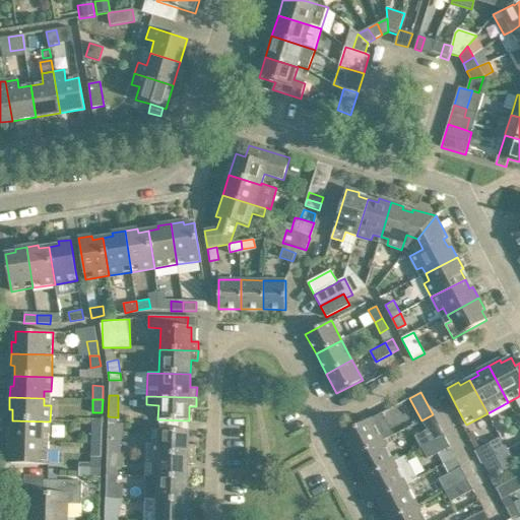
[(393,436),(382,413),(342,434),(354,455),(383,441),(393,436)]
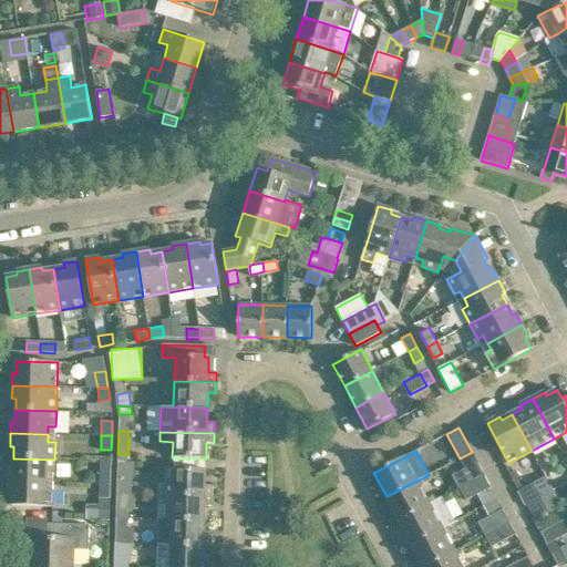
[(100,457),(99,483),(110,483),(111,459),(100,457)]
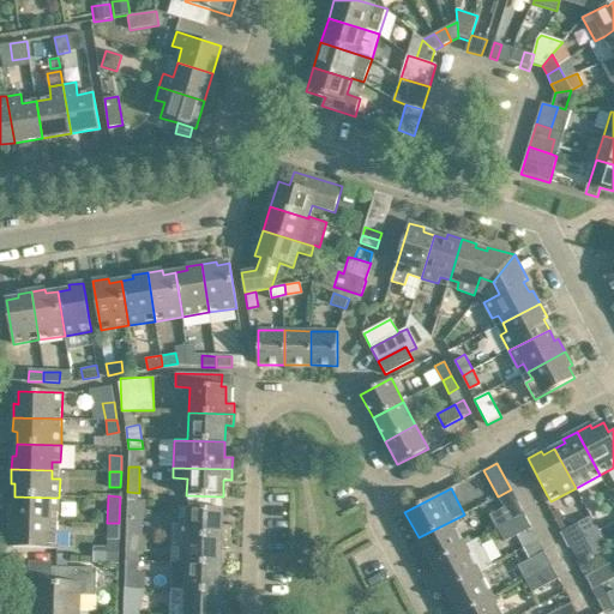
[(10,521),(59,522),(59,498),(14,497),(14,507),(10,507),(10,521)]
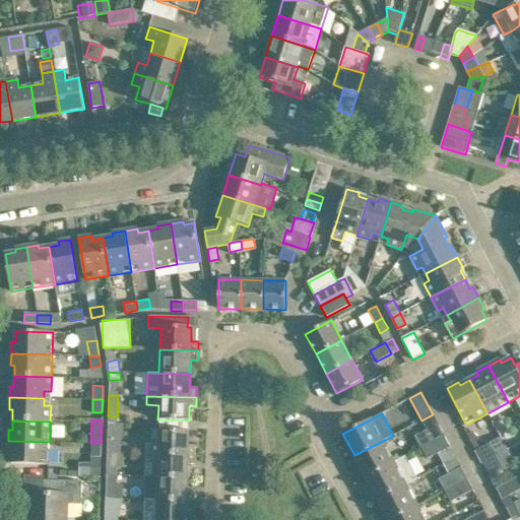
[(438,425),(415,437),(421,448),(444,436),(438,425)]
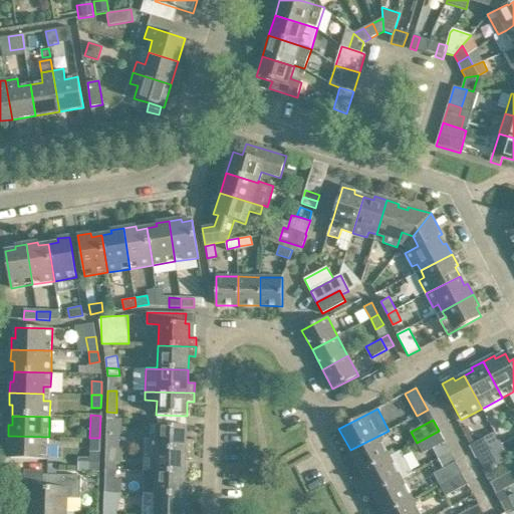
[(144,437),(144,448),(193,449),(193,440),(186,440),(187,426),(151,425),(151,437),(144,437)]
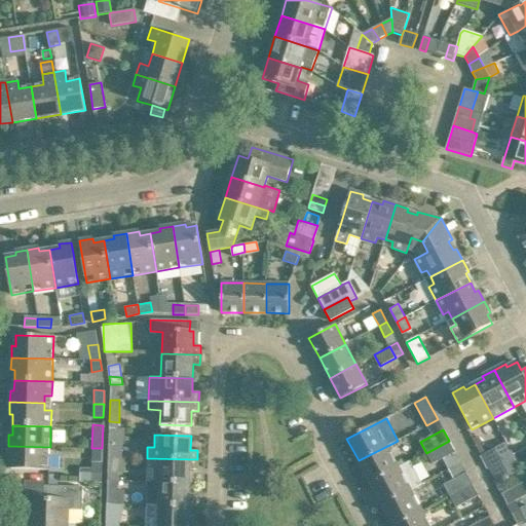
[(449,441),(426,453),(433,464),(455,452),(449,441)]
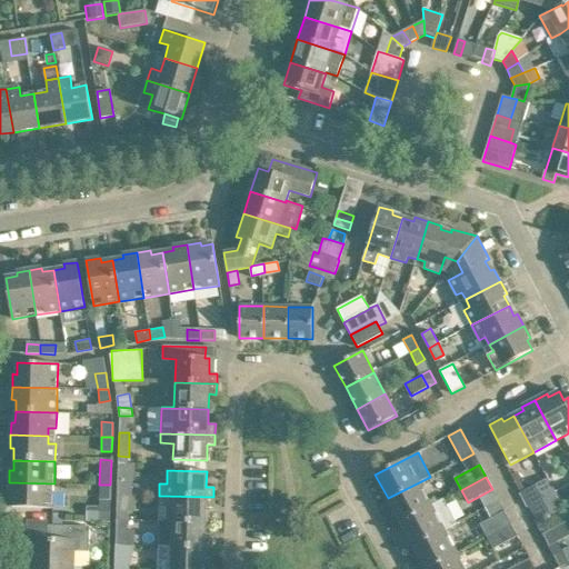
[(118,478),(117,495),(126,496),(127,478),(118,478)]
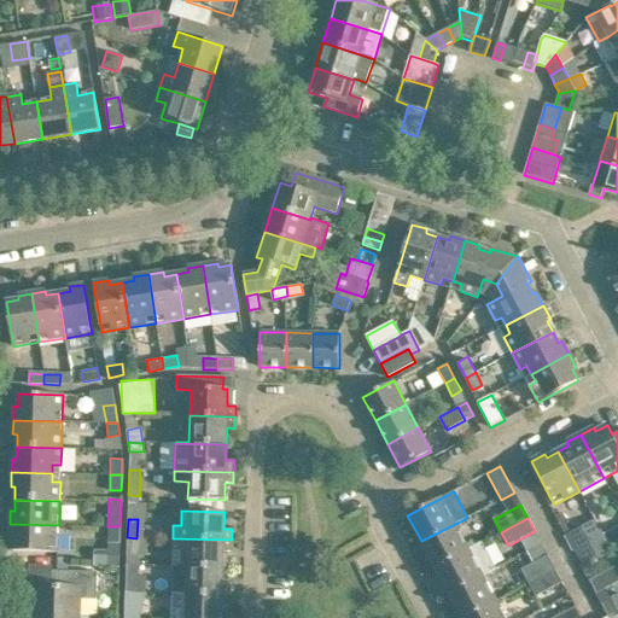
[(573,551),(575,549),(602,535),(595,520),(565,536),(573,551)]
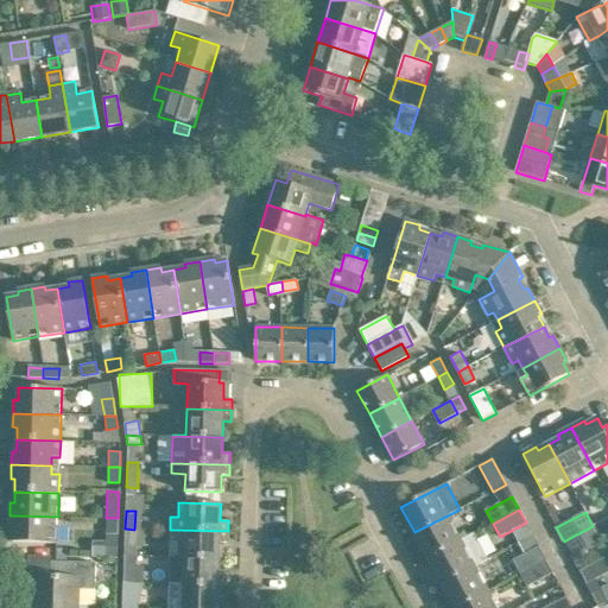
[(57,544),(58,517),(10,515),(10,530),(13,530),(13,543),(57,544)]
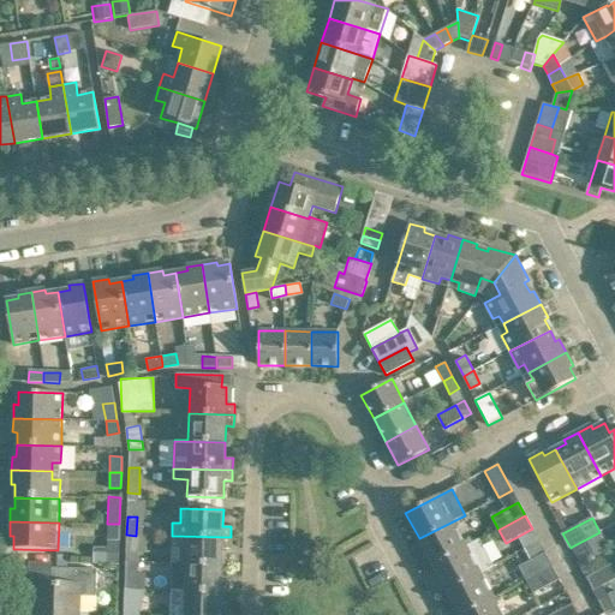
[(453,521),(419,538),(433,565),(466,547),(453,521)]
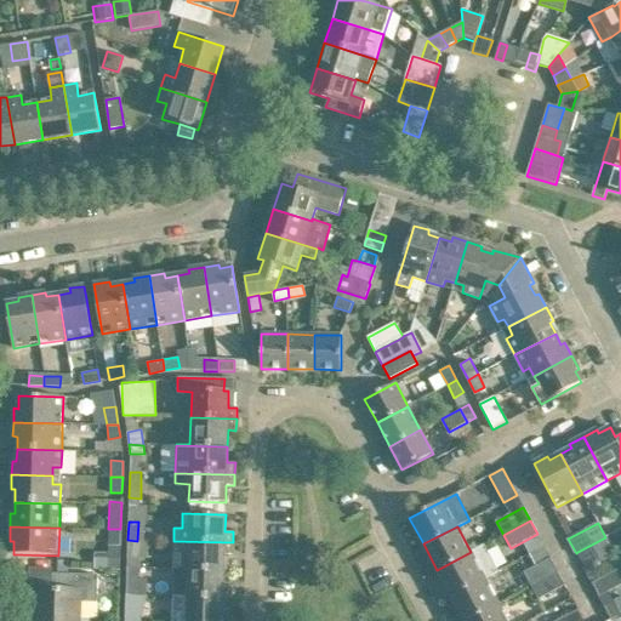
[(620,528),(605,537),(614,552),(620,547),(620,528)]
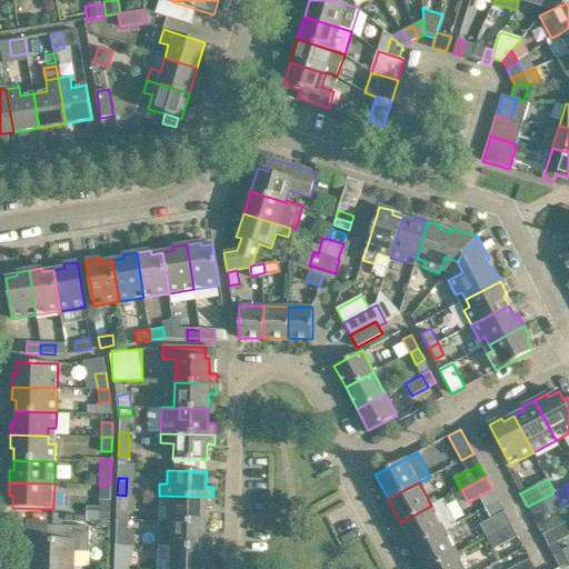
[(110,485),(99,485),(99,506),(89,506),(87,506),(86,508),(86,520),(91,520),(110,521),(110,485)]
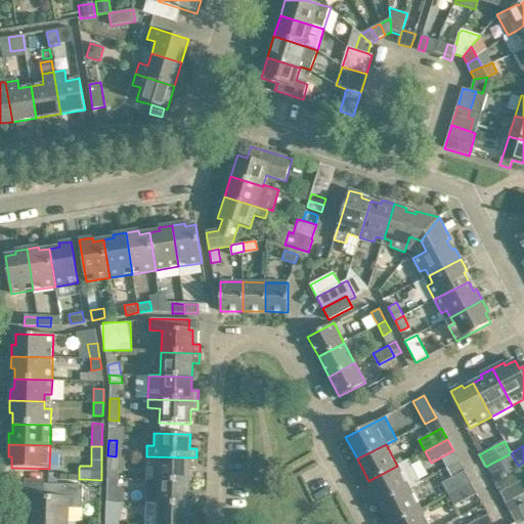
[(487,466),(494,478),(499,476),(518,466),(511,453),(487,466)]
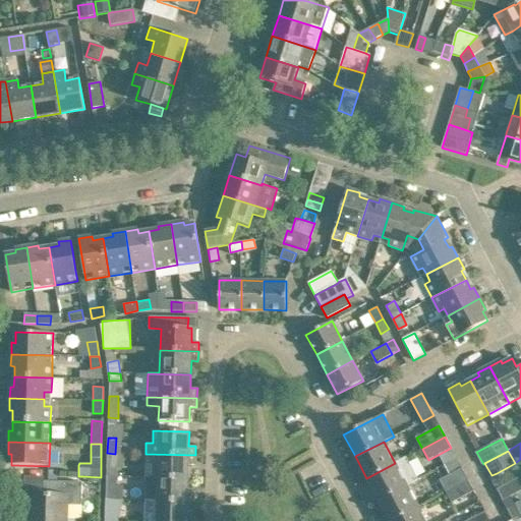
[(107,453),(107,474),(114,475),(115,454),(107,453)]
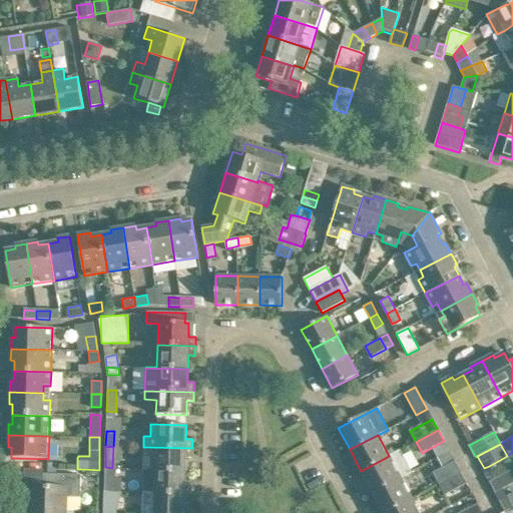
[(143,447),(142,470),(185,471),(185,458),(192,458),(192,448),(143,447)]
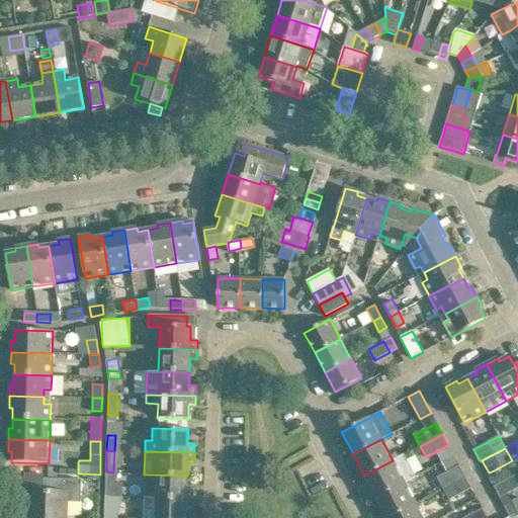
[(393,460),(364,476),(376,497),(404,482),(415,476),(404,454),(393,460)]
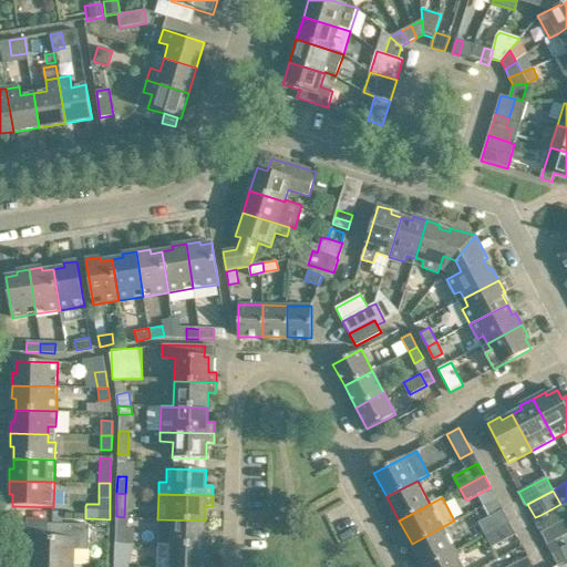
[(503,509),(483,521),(478,523),(485,535),(509,522),(503,509)]
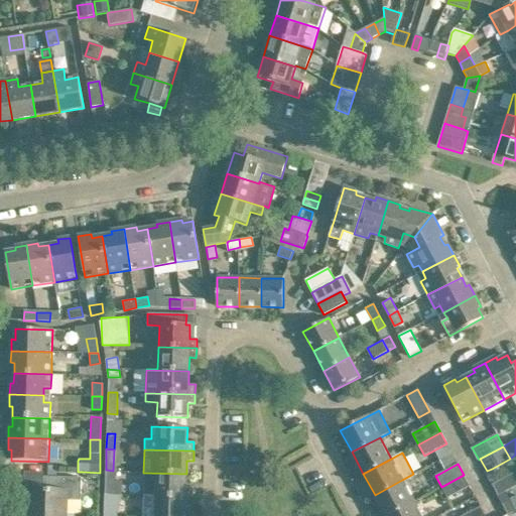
[(47,468),(47,477),(55,477),(56,468),(47,468)]
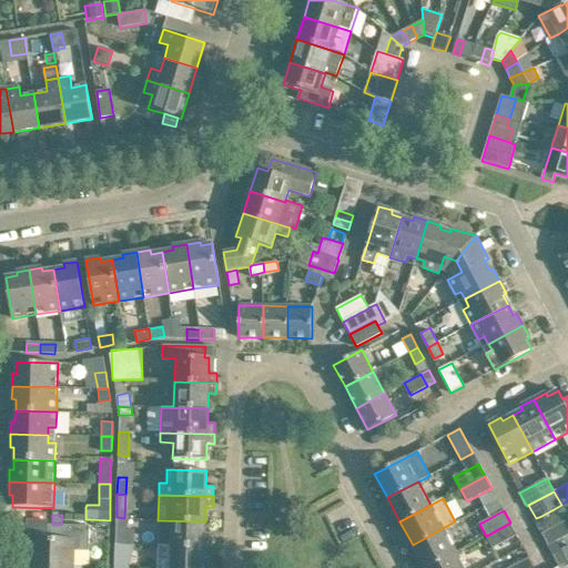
[(541,516),(536,518),(534,519),(547,546),(567,535),(567,525),(565,519),(549,528),(541,516)]
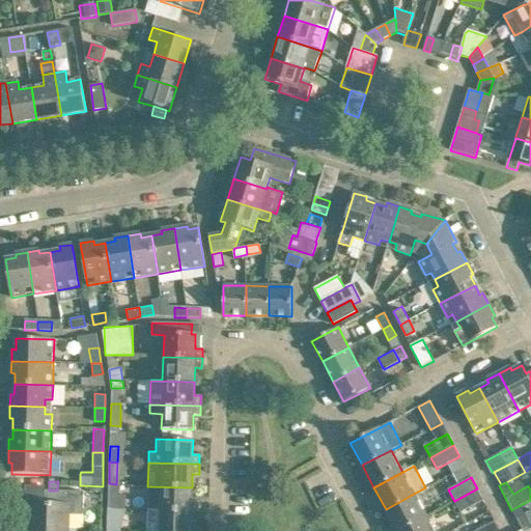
[(147,486),(147,510),(198,512),(198,502),(191,502),(192,487),(147,486)]
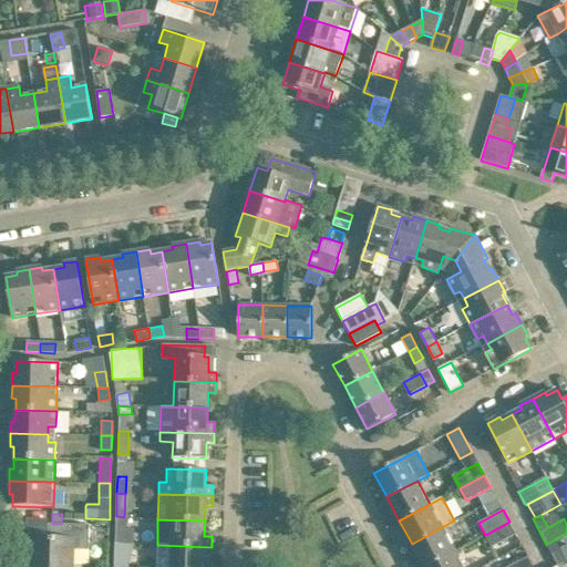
[(509,522),(485,535),(492,547),(516,534),(509,522)]
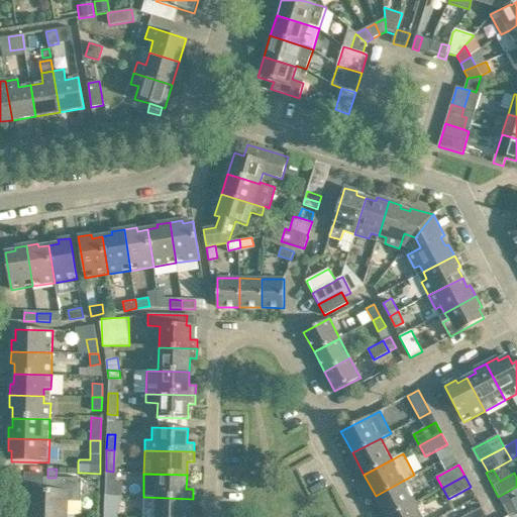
[(28,512),(68,513),(81,514),(81,502),(82,479),(56,478),(47,478),(43,478),(43,491),(29,490),(28,512)]
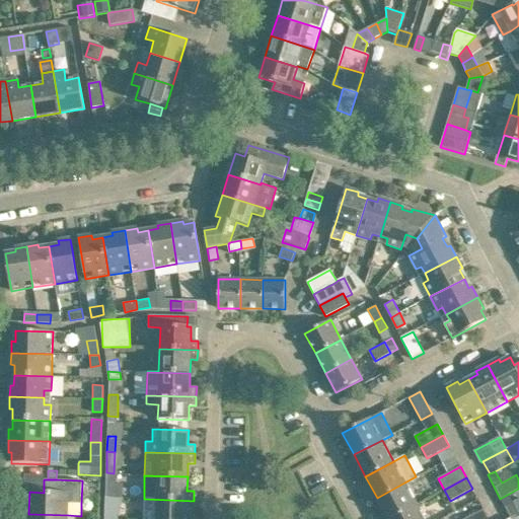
[(105,483),(105,498),(114,498),(114,483),(105,483)]
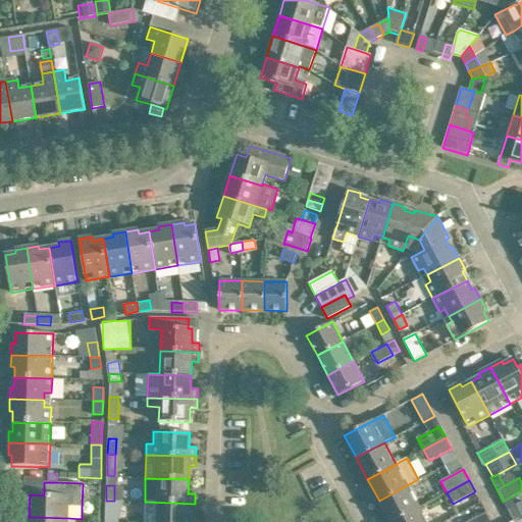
[(407,485),(379,501),(389,521),(390,521),(418,508),(407,485)]
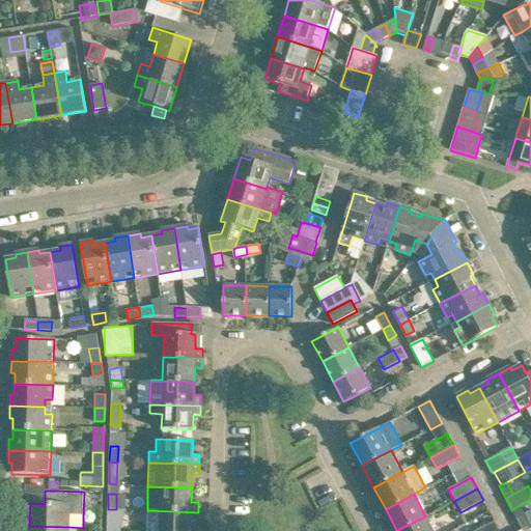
[(108,509),(107,524),(115,524),(116,509),(108,509)]
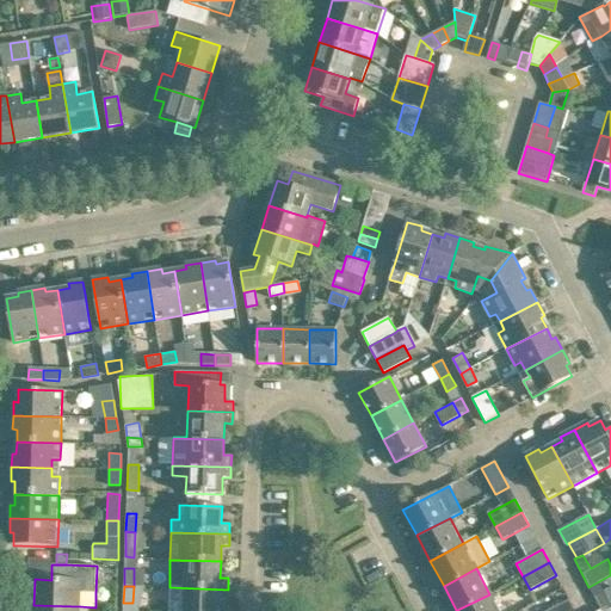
[(170,587),(168,610),(218,610),(220,599),(228,600),(228,590),(170,587)]
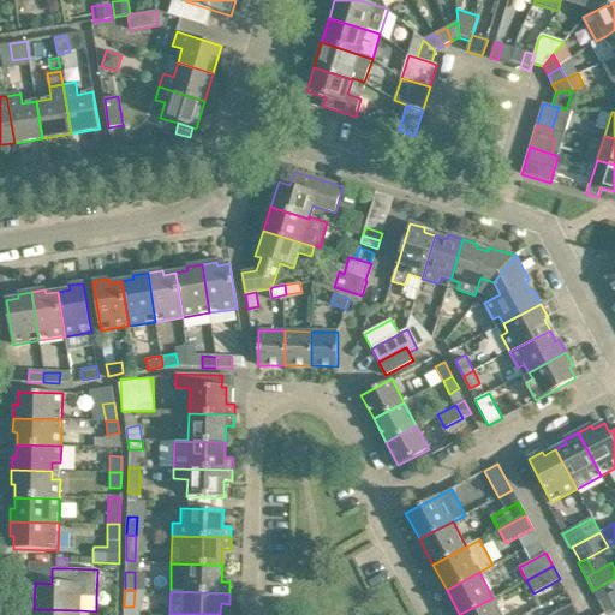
[(614,609),(608,595),(597,601),(605,614),(614,609)]
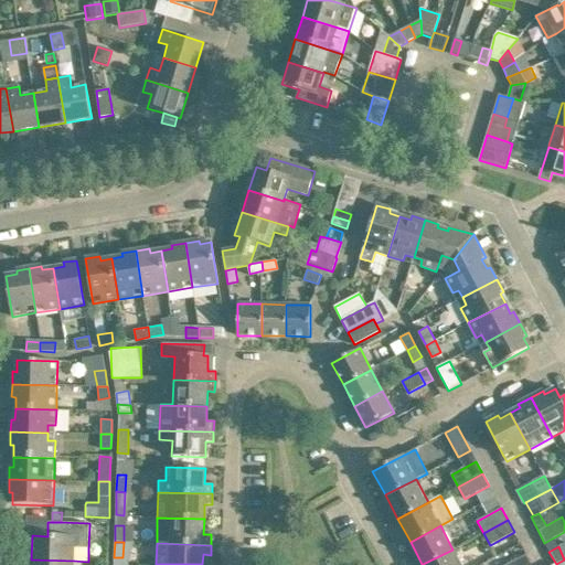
[(461,564),(452,550),(423,564),(461,564)]
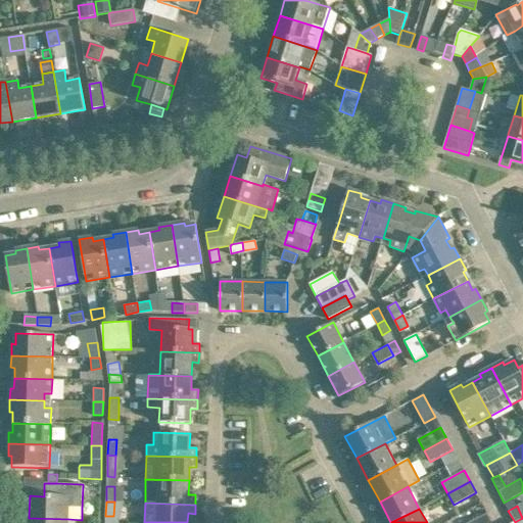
[(491,522),(487,514),(469,522),(491,522)]
